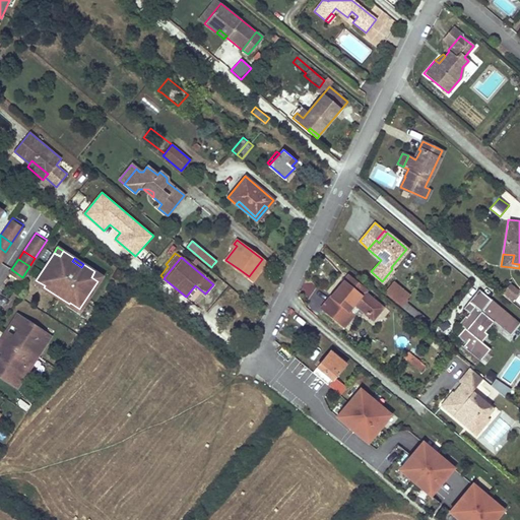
[(133,261),(129,266),(137,272),(141,267),(133,261)]
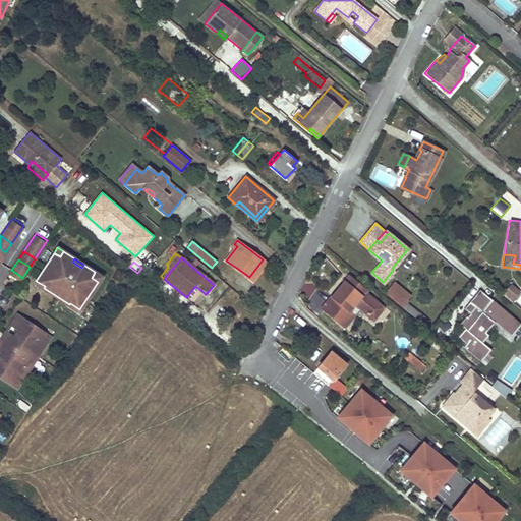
[(101,276),(95,272),(92,278),(98,282),(101,276)]
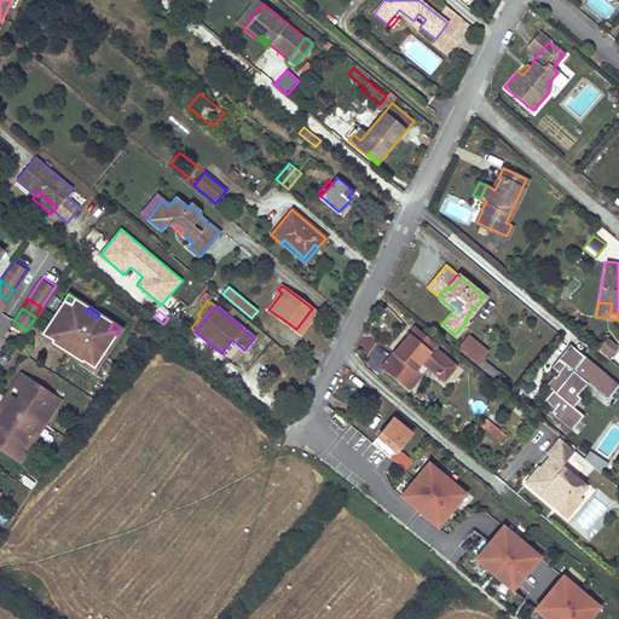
[(433,345),(414,328),(392,353),(382,365),(408,387),(427,365),(441,379),(452,365),(432,347),(433,345)]
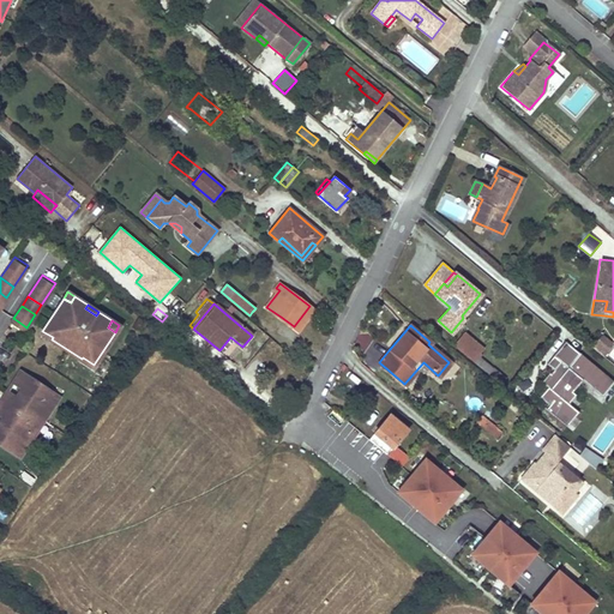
[(42,331),(40,335),(49,342),(52,339),(53,337),(42,331)]
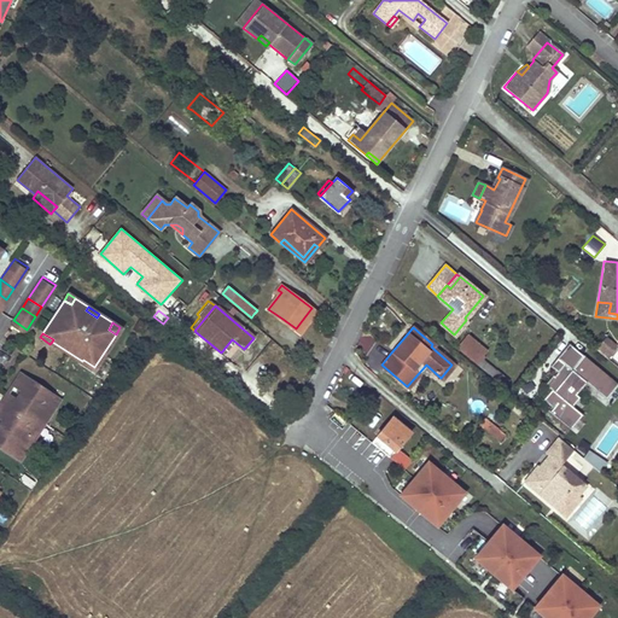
[(511,375),(497,365),(483,354),(487,350),(467,336),(458,348),(503,384),(511,375)]
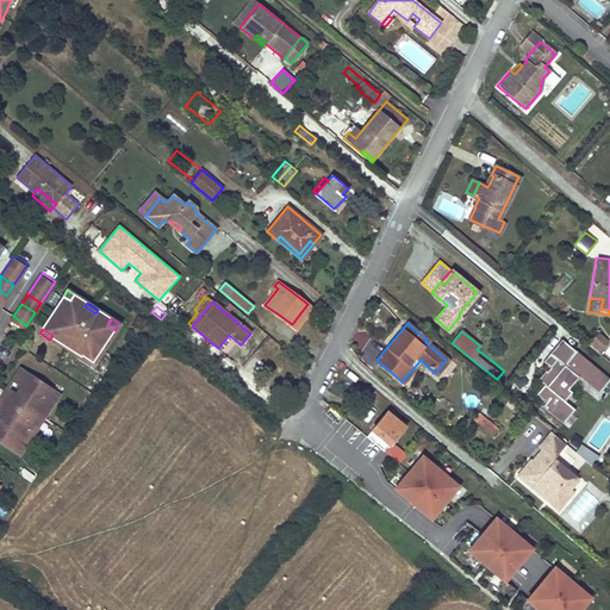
[(609,342),(597,332),(595,336),(607,346),(609,342)]
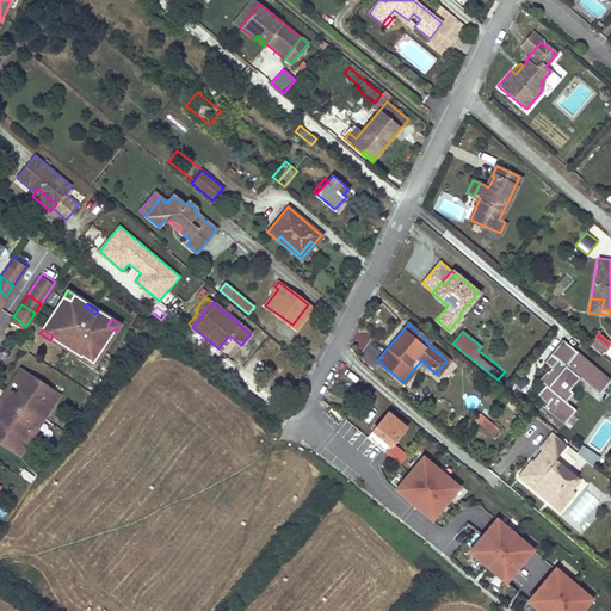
[(596,337),(588,345),(600,355),(608,346),(596,337)]
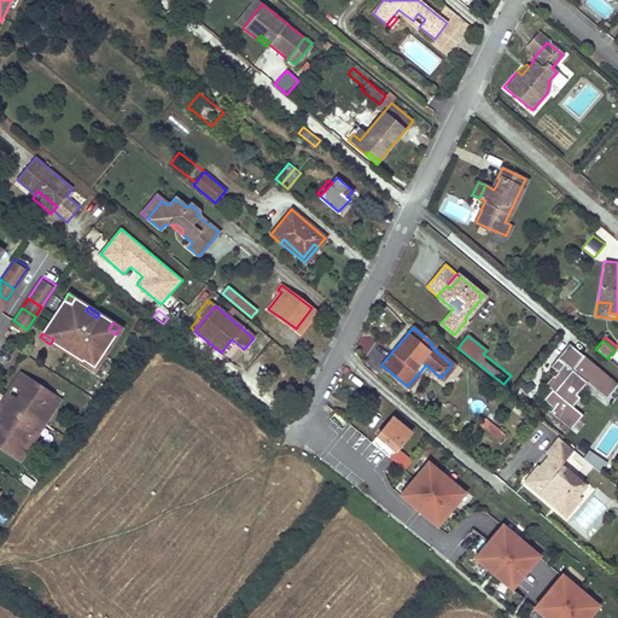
[(569,367),(581,353),(566,342),(547,365),(554,371),(563,361),(569,367)]
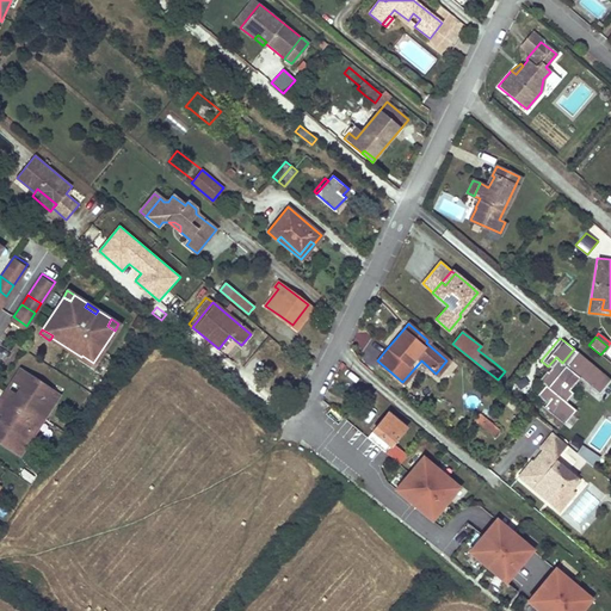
[(221,350),(227,355),(236,344),(230,339),(221,350)]
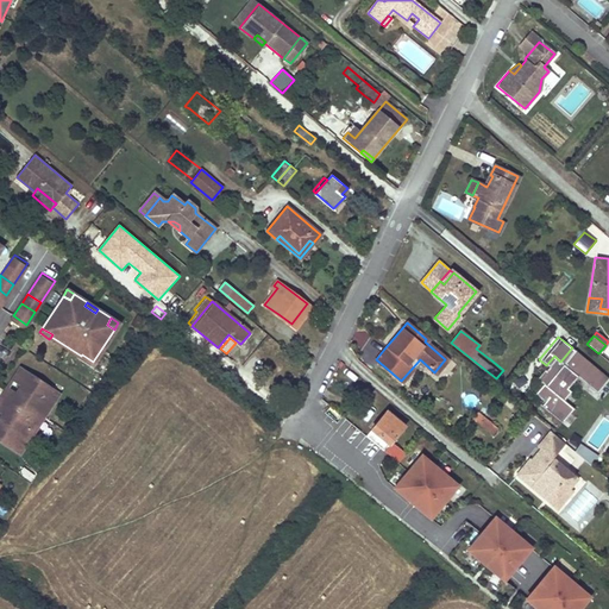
[(607,376),(572,347),(560,362),(554,356),(546,365),(544,369),(542,368),(534,377),(541,382),(533,391),(542,400),(539,403),(559,421),(571,407),(560,397),(567,389),(564,385),(575,375),(594,391),(607,376)]
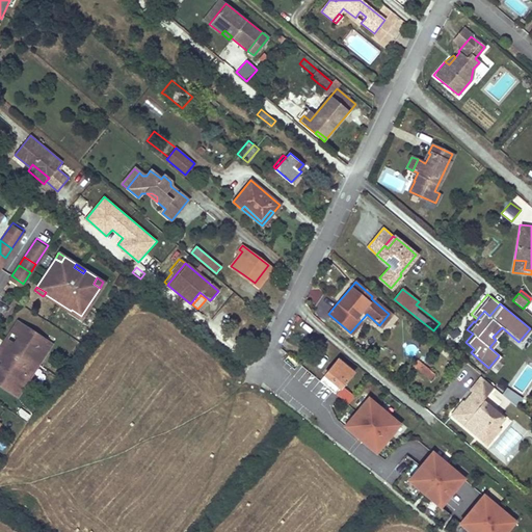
[(71,311),(70,314),(79,319),(81,316),(72,310),(71,311)]
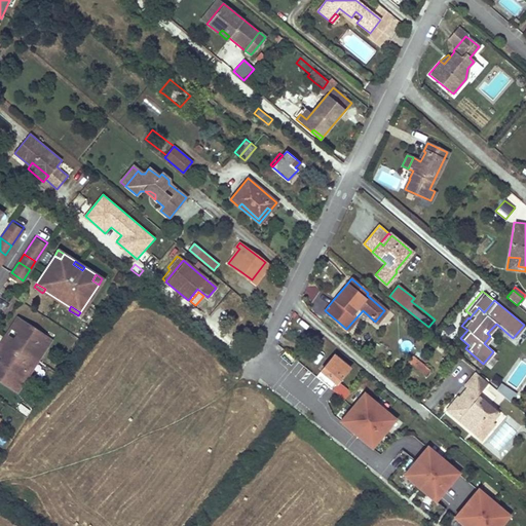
[(0,380),(11,388),(17,379),(22,381),(29,370),(24,367),(31,355),(36,359),(43,348),(39,345),(45,336),(16,317),(10,327),(17,332),(11,341),(7,339),(0,349),(0,352),(2,354),(0,358),(0,380)]
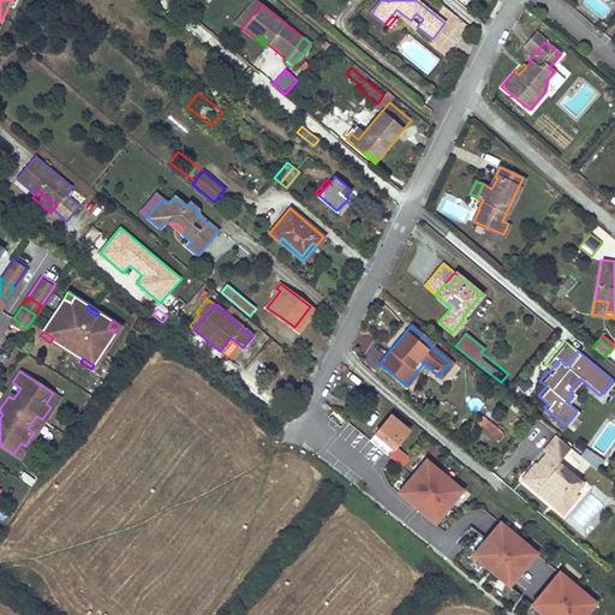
[(12,382),(0,399),(0,418),(3,415),(0,412),(0,408),(9,396),(13,399),(21,388),(12,382)]
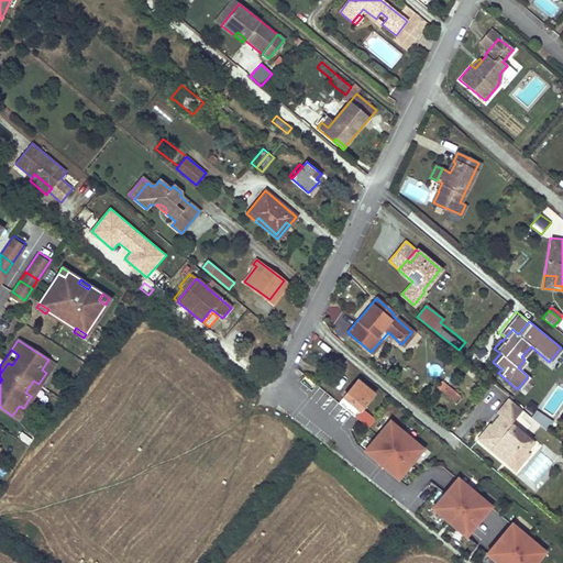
[(53,363),(48,360),(42,370),(46,373),(53,363)]
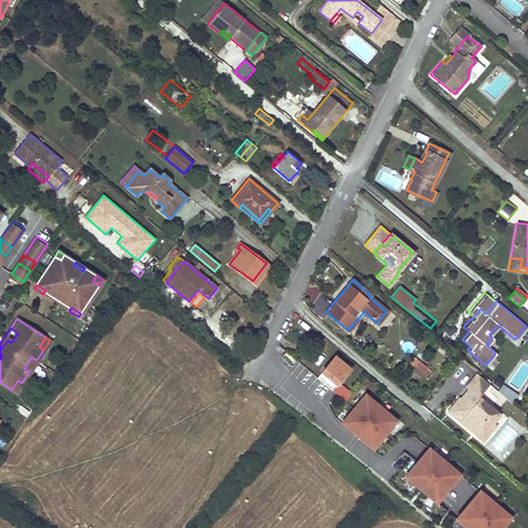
[(435,348),(437,345),(439,343),(434,339),(431,343),(435,348)]
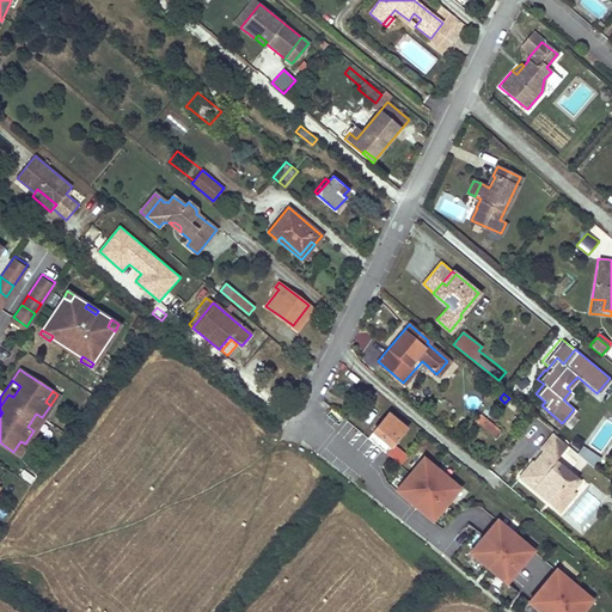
[(42,417),(36,414),(28,427),(34,430),(42,417)]
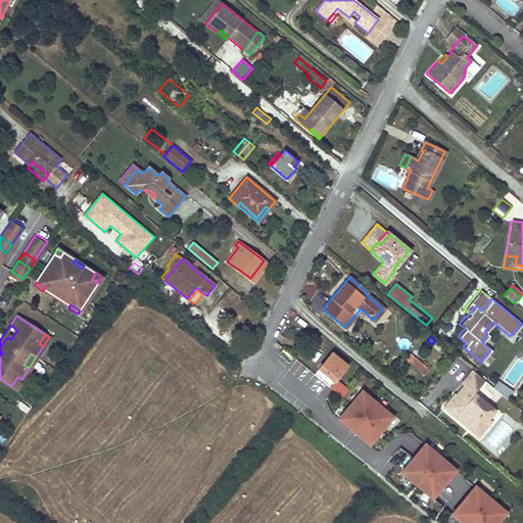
[(421,373),(423,370),(425,367),(410,353),(405,360),(421,373)]
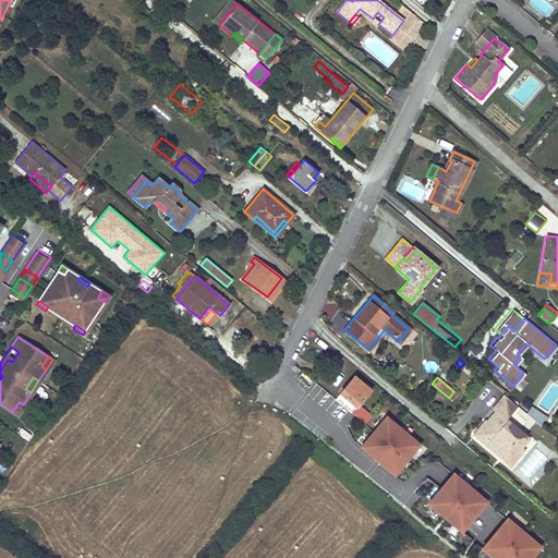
[(348,384),(335,399),(364,424),(371,416),(356,405),(370,390),(356,379),(351,386),(348,384)]
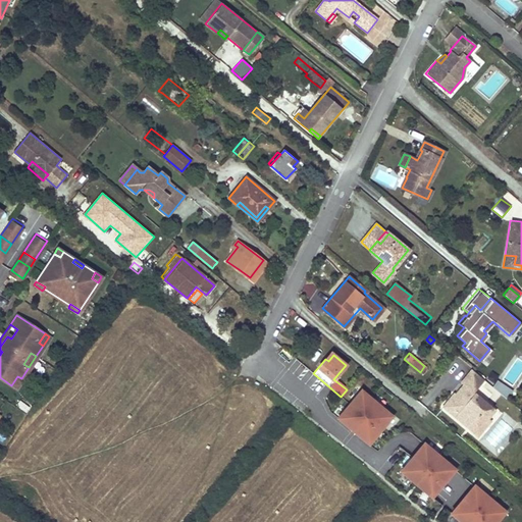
[(479,414),(481,414),(488,406),(472,393),(484,378),(482,376),(472,368),(460,382),(465,386),(460,393),(462,395),(460,398),(453,393),(441,407),(468,428),(479,414)]
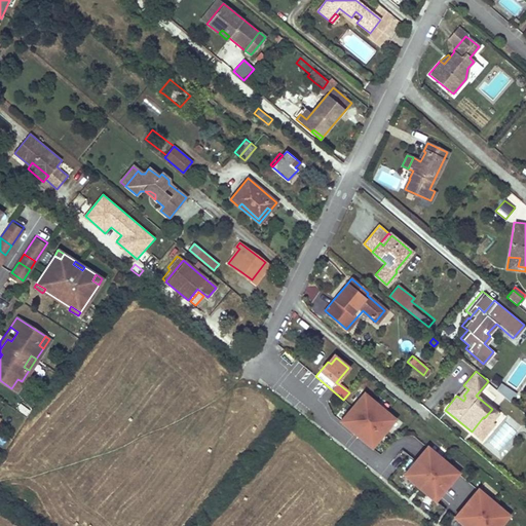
[(22,381),(17,379),(11,388),(15,390),(22,381)]
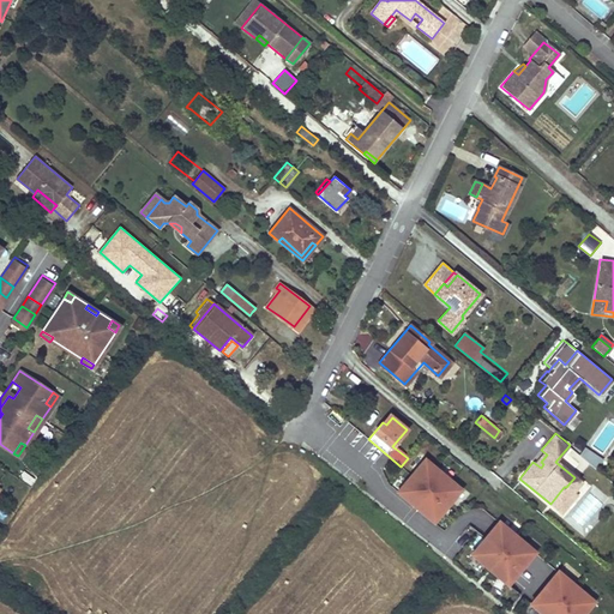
[(605,459),(587,447),(581,456),(599,468),(605,459)]
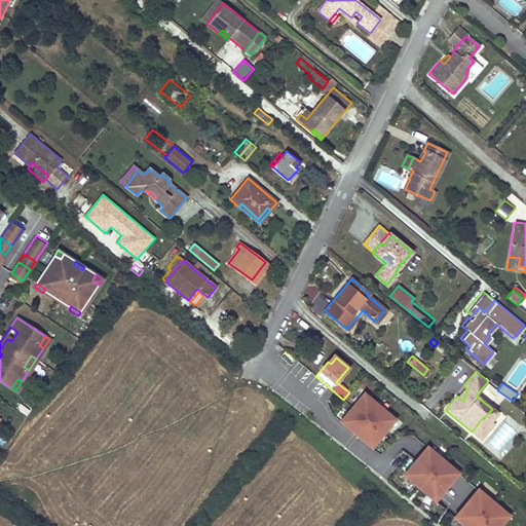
[(364,392),(340,421),(357,435),(372,447),(396,418),(364,392)]
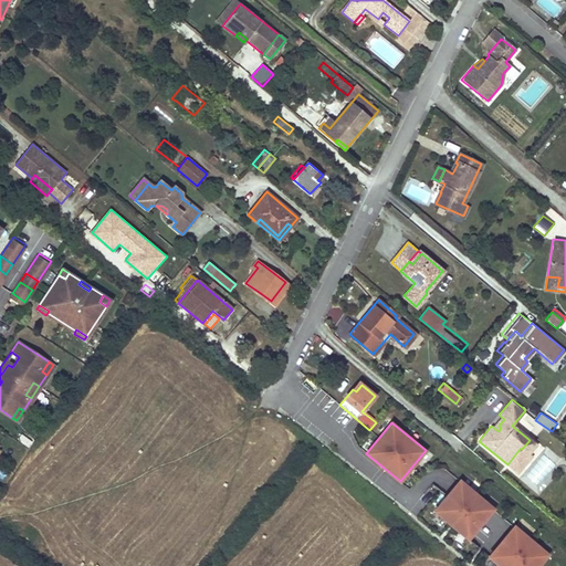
[(451,490),(436,510),(452,524),(469,537),(486,516),(493,507),(460,480),(451,490)]
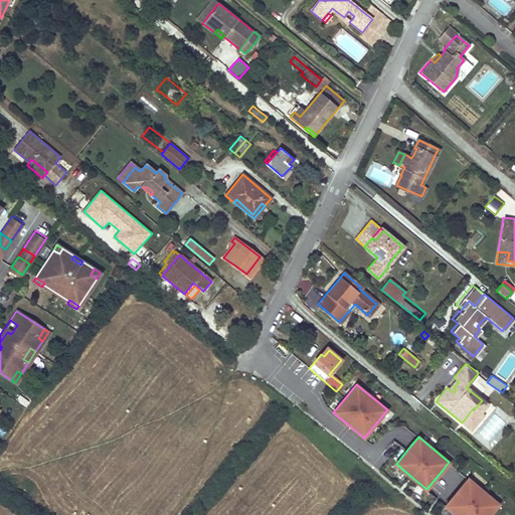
[(469,478),(447,505),(458,514),(489,514),(499,503),(469,478)]
